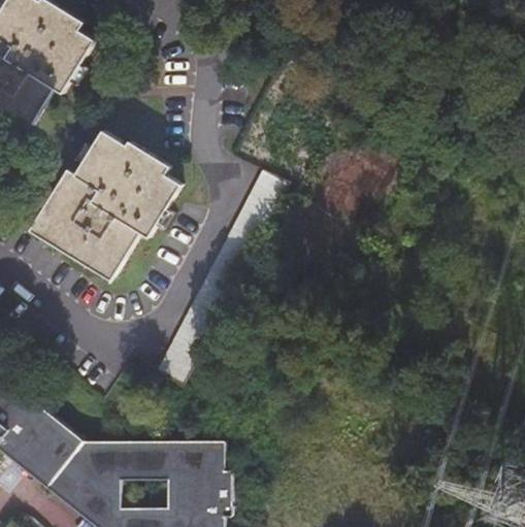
[(0,122),(13,130),(17,125),(29,132),(52,94),(61,100),(97,41),(81,32),(86,25),(44,0),(10,0),(0,18),(0,122)]
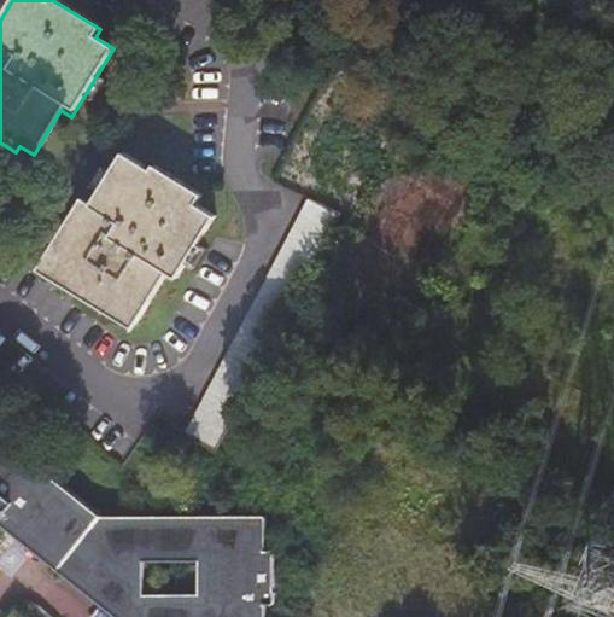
[(129,166),(118,159),(89,205),(81,199),(41,263),(60,275),(54,285),(116,322),(122,314),(134,321),(161,279),(170,285),(211,217),(192,205),(198,197),(134,158),(129,166)]
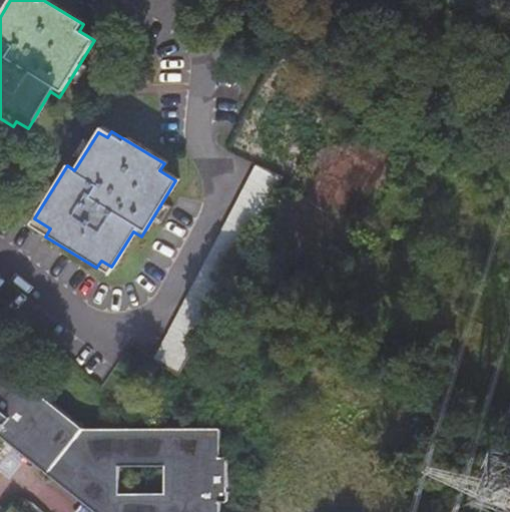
[(175,376),(224,283),(280,177),(255,164),(150,364),(175,376)]
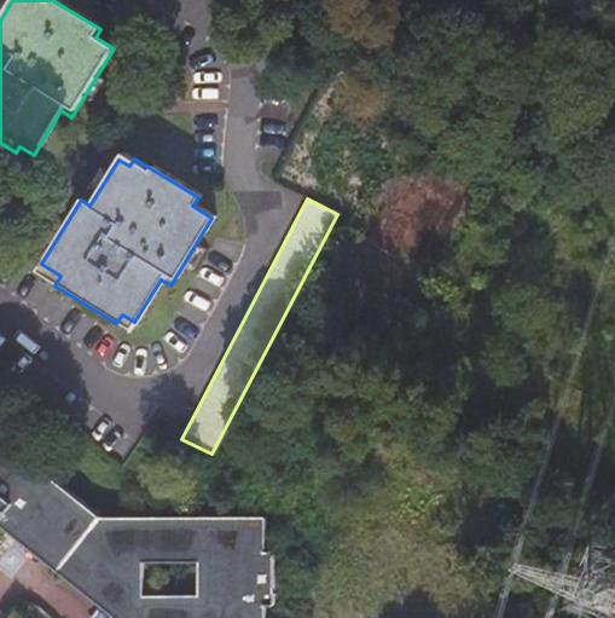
[(0,523),(112,617),(260,617),(261,607),(270,607),(271,554),(261,554),(261,517),(96,515),(0,435),(0,523)]
